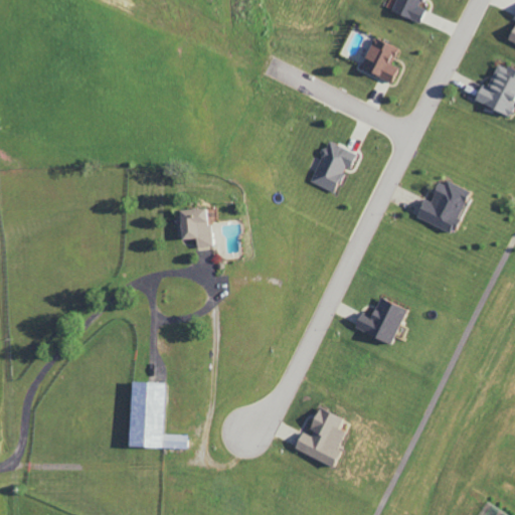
[(420,0),(396,0),(392,13),(419,23),(424,8),(418,6),(420,0)]
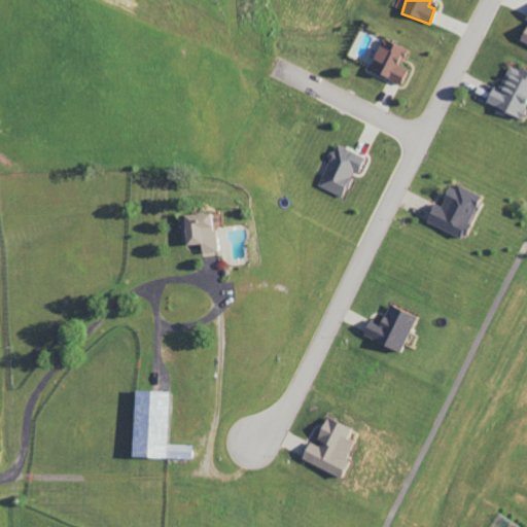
[(526,10),(524,18),(526,20),(517,41),(526,45),(526,10)]
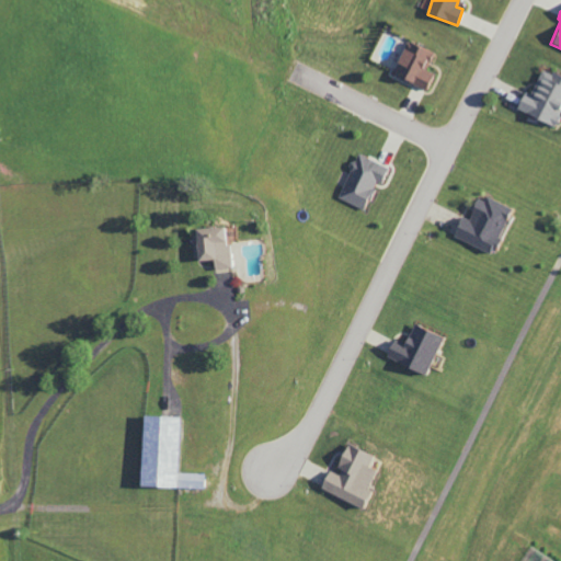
[(427,91),(435,75),(425,70),(432,54),(404,42),(390,76),(427,91)]
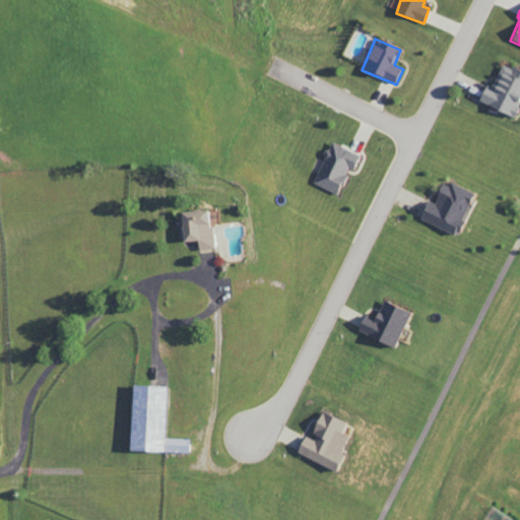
[(493,88),(484,85),(477,105),(516,118),(519,104),(519,71),(501,65),(493,88)]
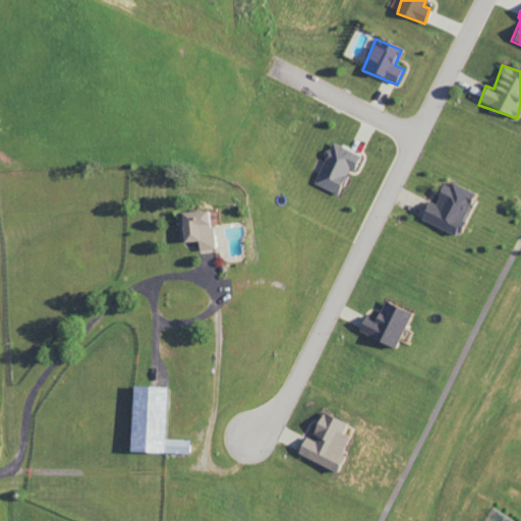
[(313,184),(339,195),(357,154),(332,142),(313,184)]
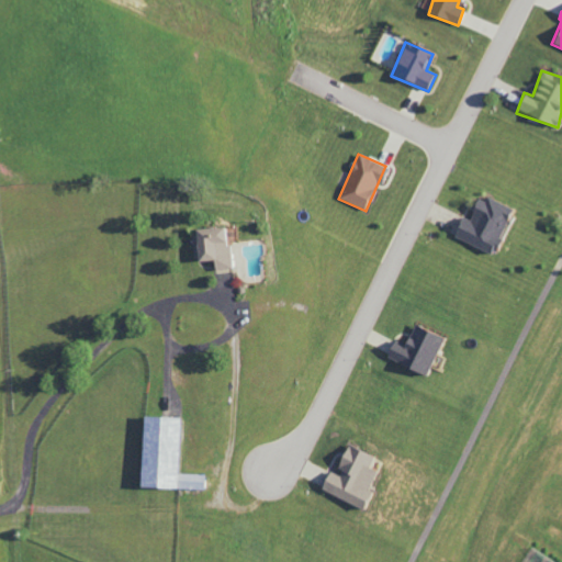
[(452,235),(491,254),(512,211),(480,195),(468,220),(462,216),(452,235)]
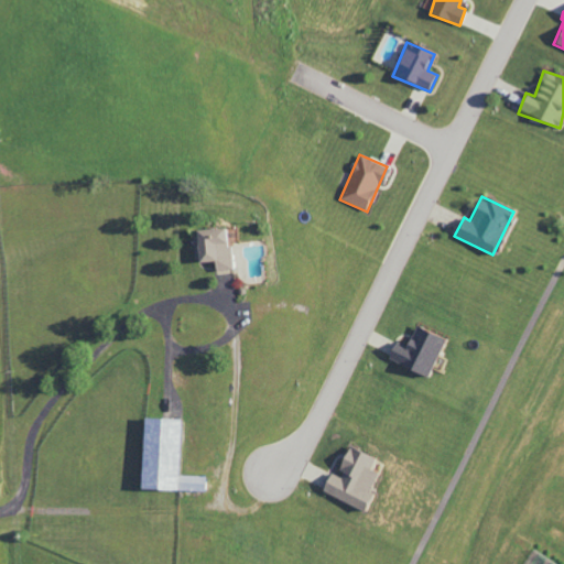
[(214,262),(215,272),(234,270),(229,229),(193,232),(195,263),(214,262)]
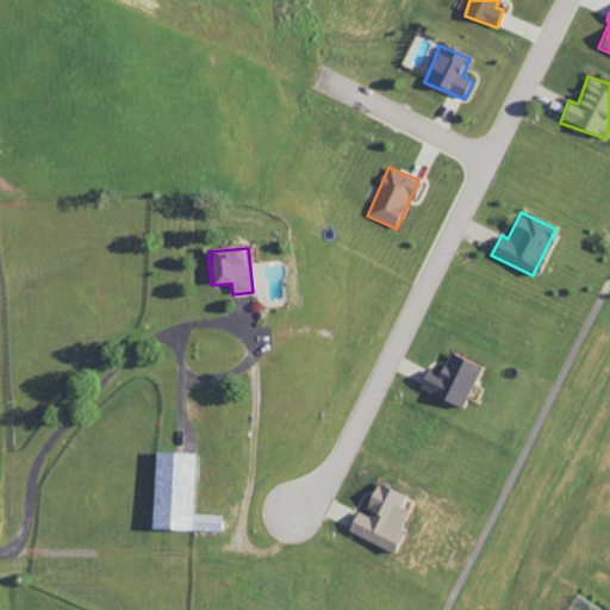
[(479,367),(448,355),(441,374),(425,369),(417,391),(464,409),(479,367)]
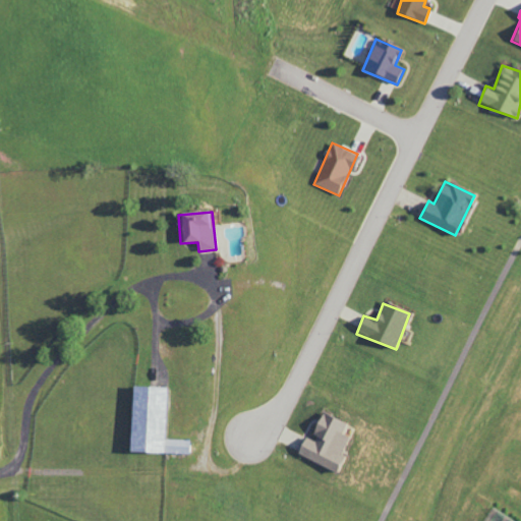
[(163,388),(129,387),(127,453),(162,454),(163,388)]
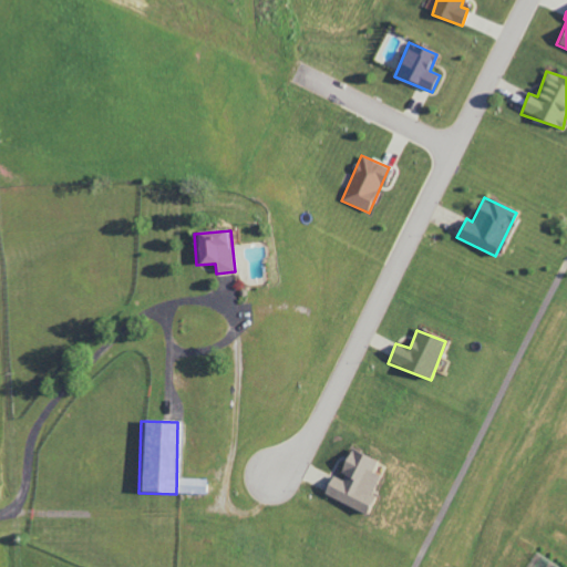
[(322,493),(361,515),(372,496),(368,494),(378,477),(370,472),(374,463),(350,450),(336,474),(333,473),(322,493)]
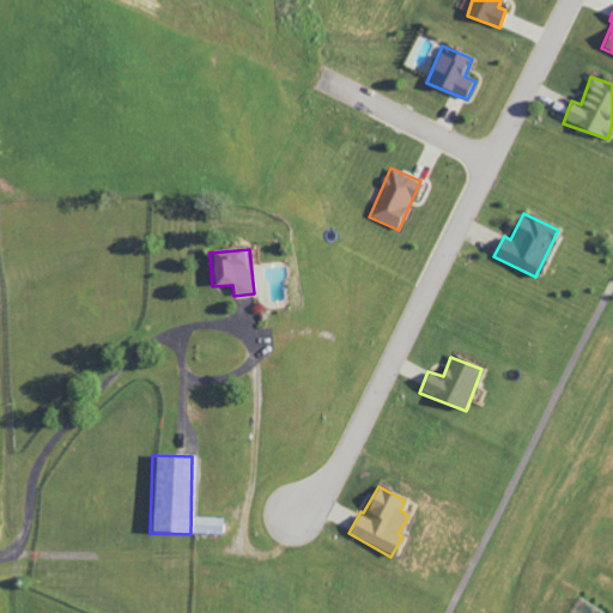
[(190,534),(222,535),(222,519),(192,517),(190,534)]
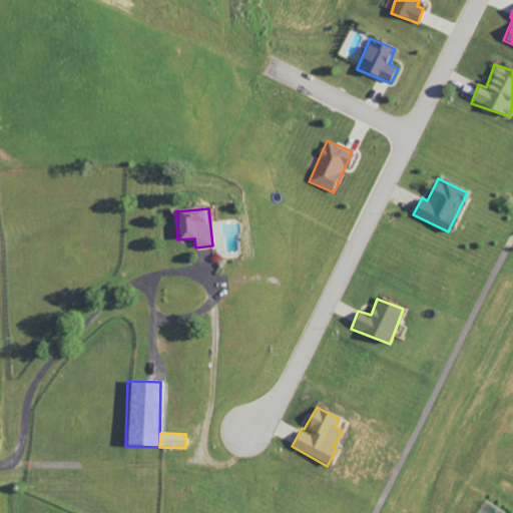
All buildings are outlined.
